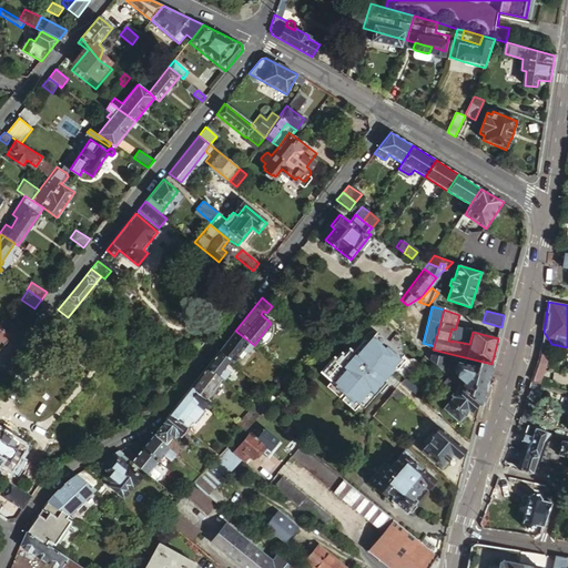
[(473,332),(456,326),(455,330),(452,328),(448,341),(452,342),(452,341),(469,344),(473,332)]
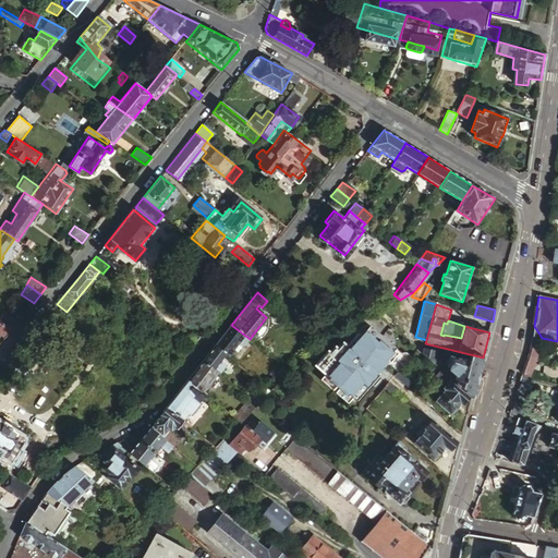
[(11,330),(0,323),(0,335),(4,339),(11,330)]
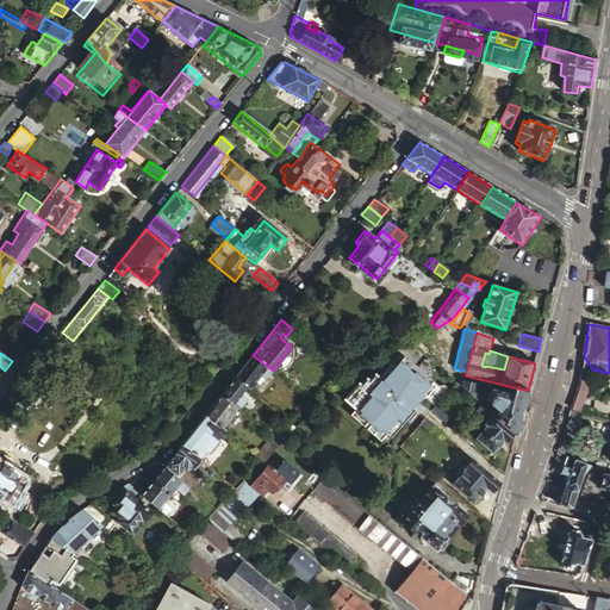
[(253,355),(235,378),(249,388),(250,390),(261,378),(265,380),(273,371),(253,355)]
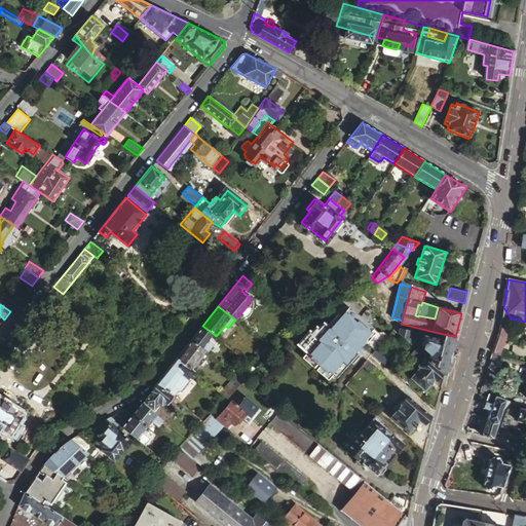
[(329,372),(335,378),(357,354),(354,352),(364,341),(375,351),(379,346),(387,337),(384,334),(377,334),(349,307),(339,318),(337,316),(327,328),(324,324),(317,330),(316,328),(311,333),(309,331),(298,344),(310,355),(309,358),(327,374),(329,372)]
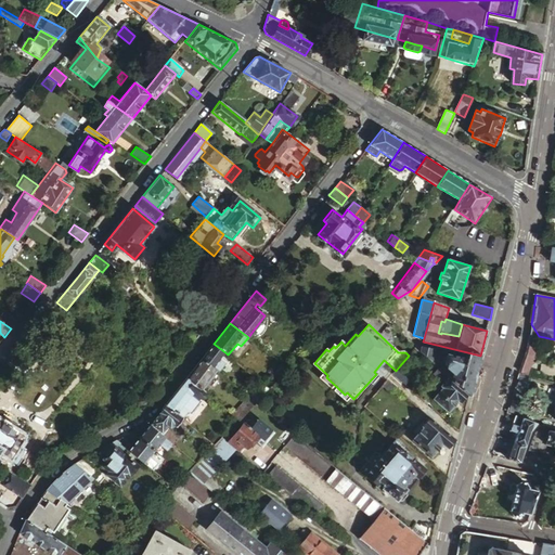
[(531,324),(530,334),(519,373),(528,376),(539,336),(531,324)]
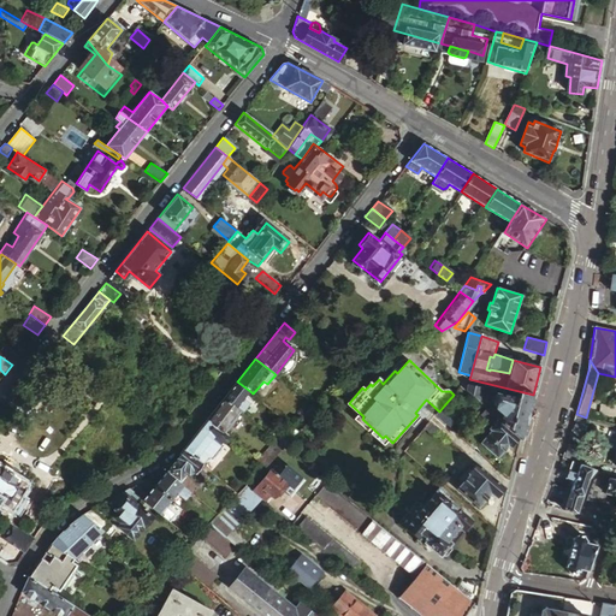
[(252,392),(237,381),(235,385),(223,401),(235,409),(237,406),(243,410),(250,402),(247,398),(252,392)]
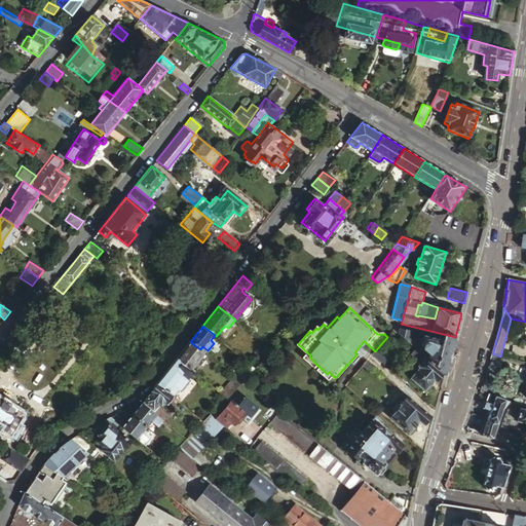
[(415,349),(442,374),(445,376),(448,365),(455,337),(443,334),(442,340),(433,338),(431,339),(422,337),(420,345),(418,347),(417,345),(419,336),(412,334),(413,333),(399,329),(398,334),(415,349)]
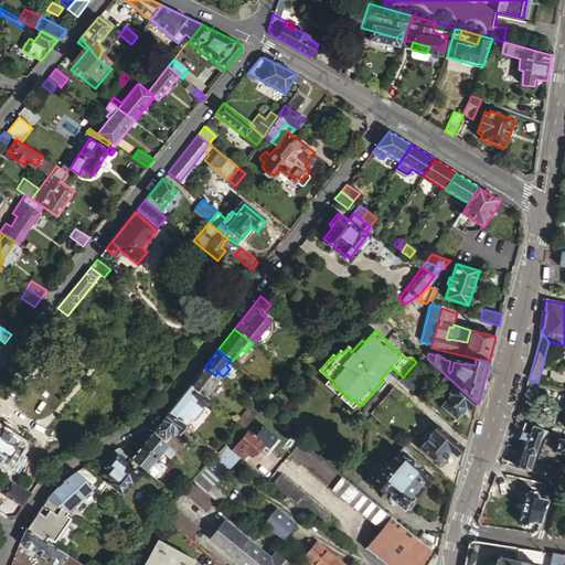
[(204,368),(190,385),(203,396),(217,377),(215,375),(204,368)]
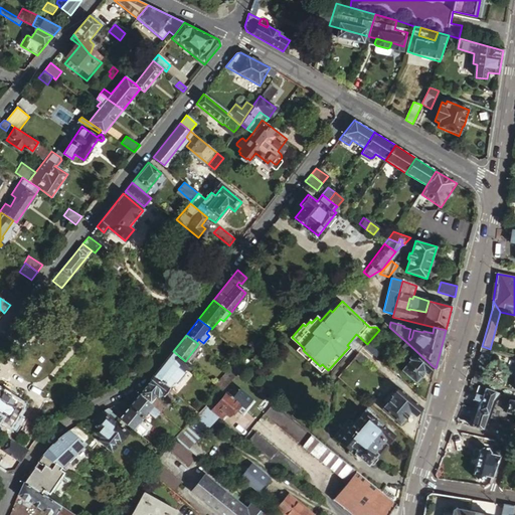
[(269,343),(262,337),(254,344),(261,351),(269,343)]
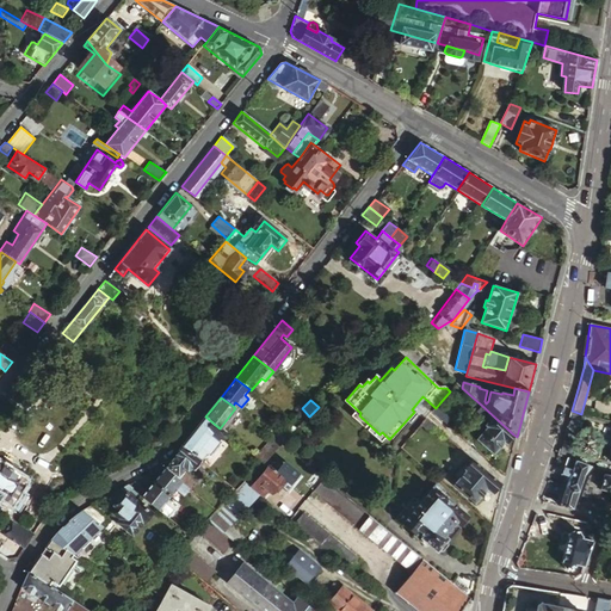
[(456,414),(440,402),(436,408),(432,412),(446,425),(456,414)]
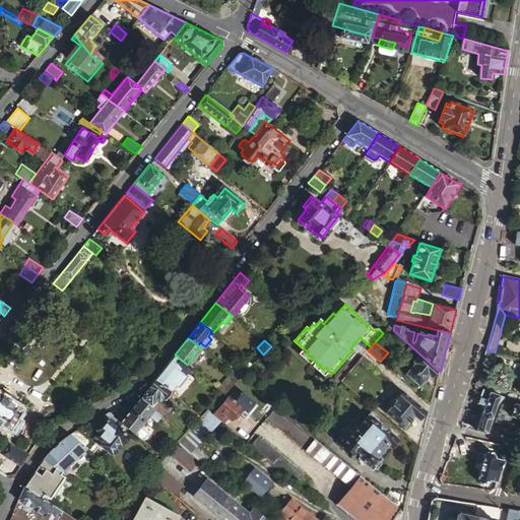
[(437,370),(410,345),(406,350),(415,359),(412,363),(414,365),(405,374),(418,386),(428,376),(430,378),(437,370)]
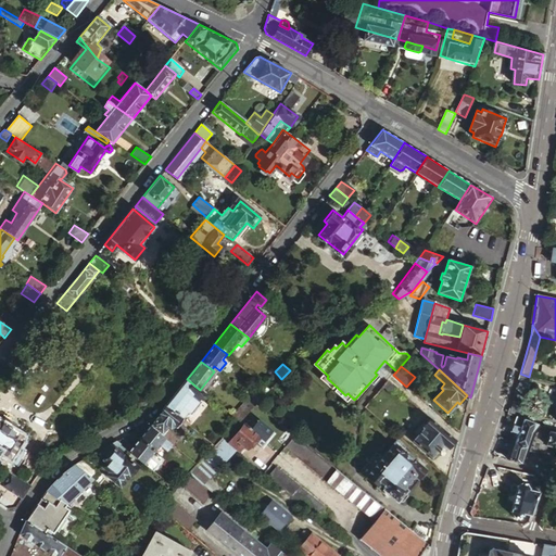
[(200,390),(187,379),(180,387),(165,406),(181,419),(188,413),(190,415),(200,403),(197,401),(203,392),(200,390)]
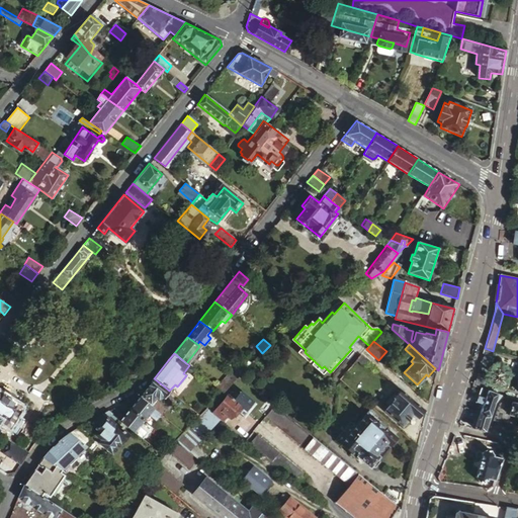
[(369,362),(361,355),(357,359),(365,367),(369,362)]
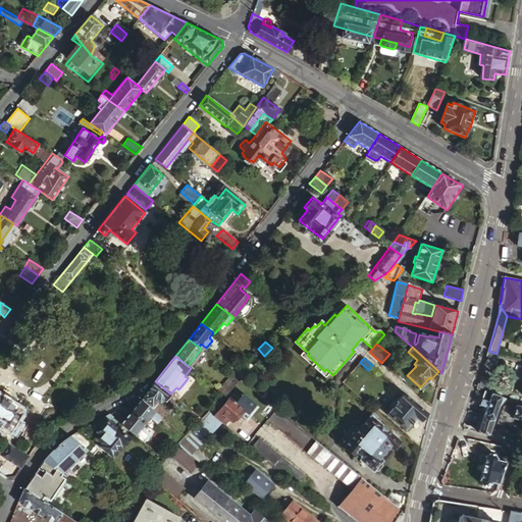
[(255,365),(248,360),(239,369),(245,374),(255,365)]
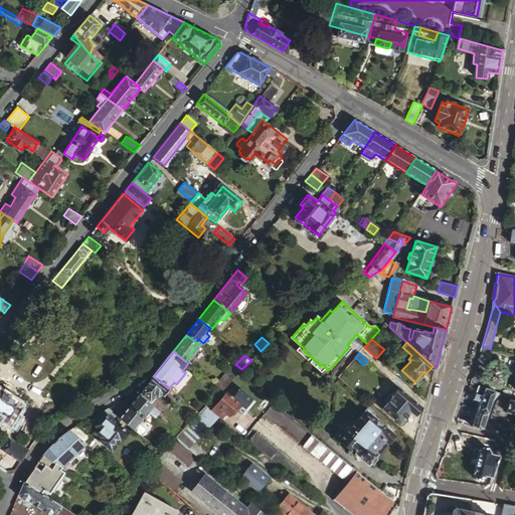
[(191,365),(188,363),(182,371),(185,373),(191,365)]
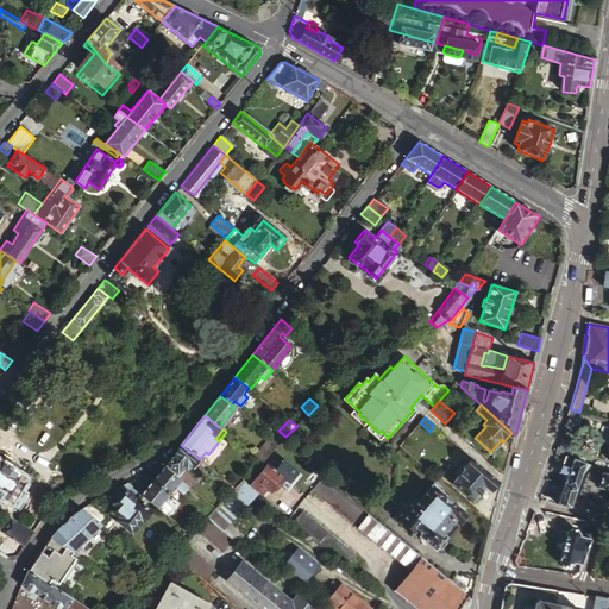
[(278,431),(272,437),(280,443),(286,437),(278,431)]
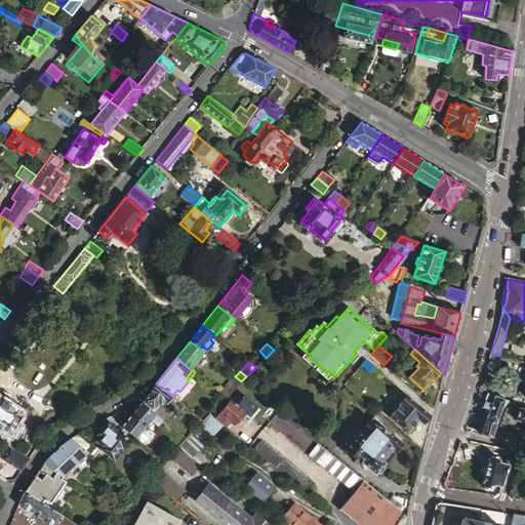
[(235,376),(234,376),(227,384),(233,390),(237,386),(241,381),(235,376)]
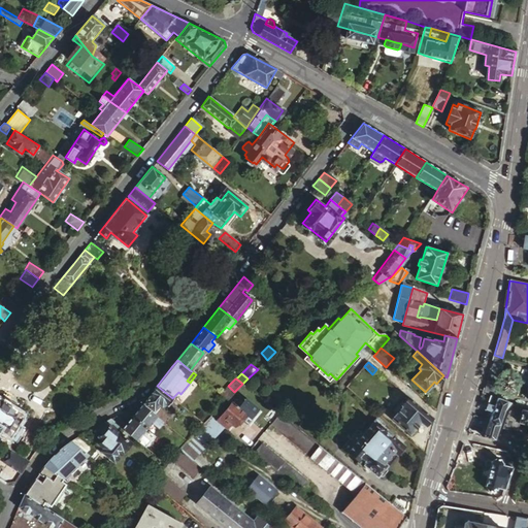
[(351,382),(348,385),(347,387),(355,394),(359,389),(351,382)]
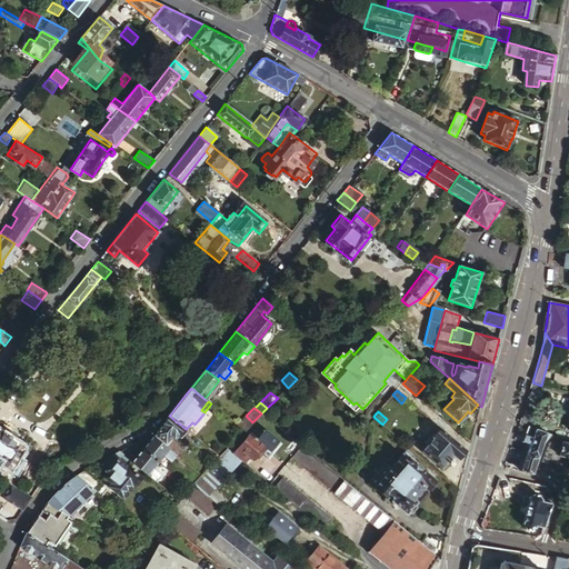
[(180,437),(186,429),(169,416),(161,427),(155,435),(166,442),(170,437),(172,439),(176,435),(180,437)]
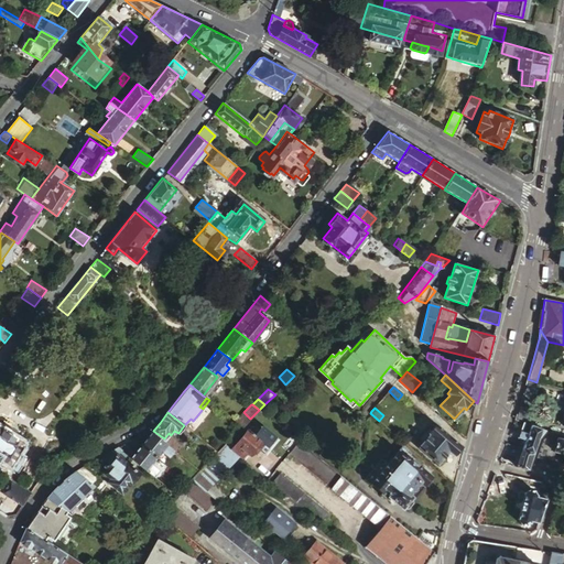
[(243,412),(236,421),(242,426),(250,419),(243,412)]
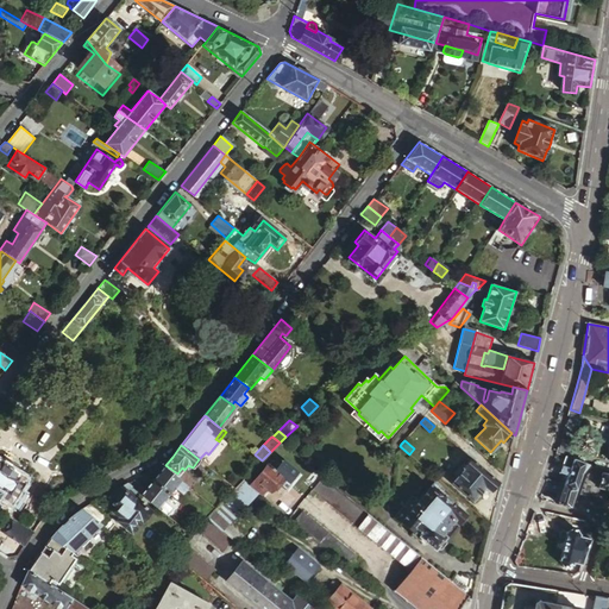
[(0,508),(8,514),(14,503),(18,506),(26,493),(23,490),(31,476),(23,471),(29,462),(11,451),(5,460),(0,457),(0,508)]
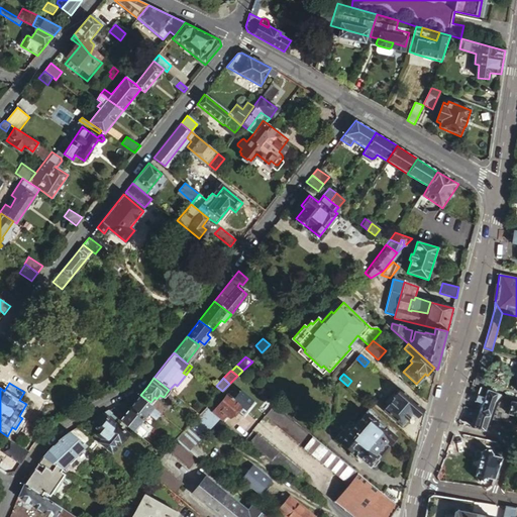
[(477,401),(483,403),(480,412),(490,416),(494,402),(501,396),(481,388),(477,401)]
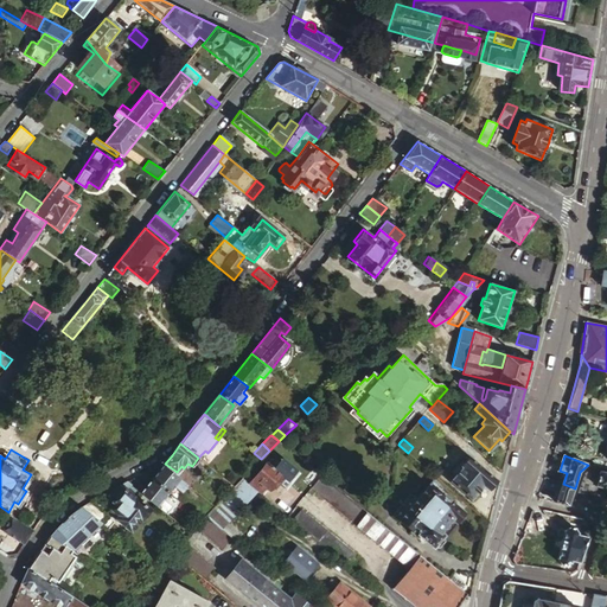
[(497,480),(472,459),(464,468),(464,470),(452,484),(473,503),(485,489),(489,491),(497,480)]
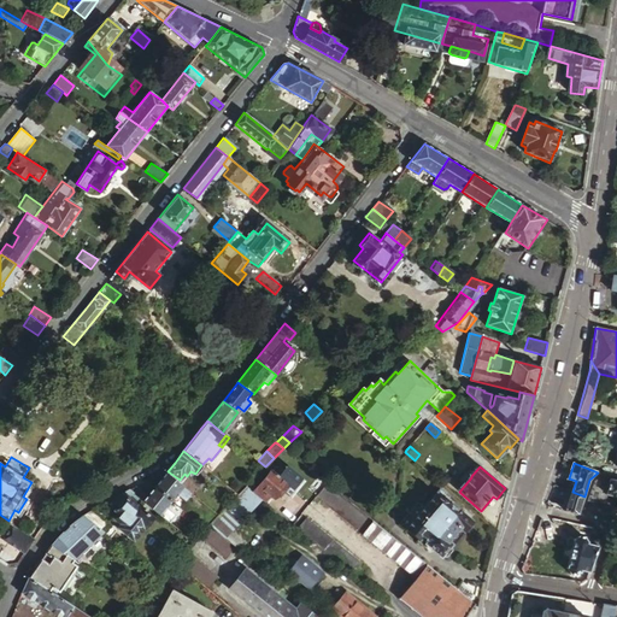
[(272,470),(253,492),(256,494),(265,503),(266,504),(268,504),(274,498),(275,499),(288,483),(272,470)]
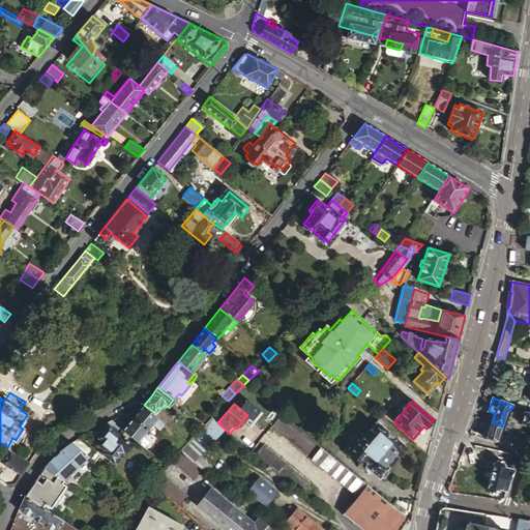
[(143,406),(133,418),(151,433),(156,437),(158,433),(152,429),(155,424),(159,427),(163,422),(143,406)]
